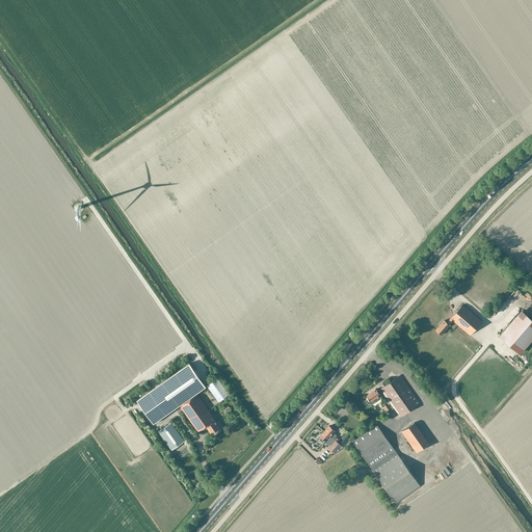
[(470,335),(482,321),(462,303),(450,318),(450,319),(447,322),(445,320),(435,330),(442,336),(453,321),(470,335)]
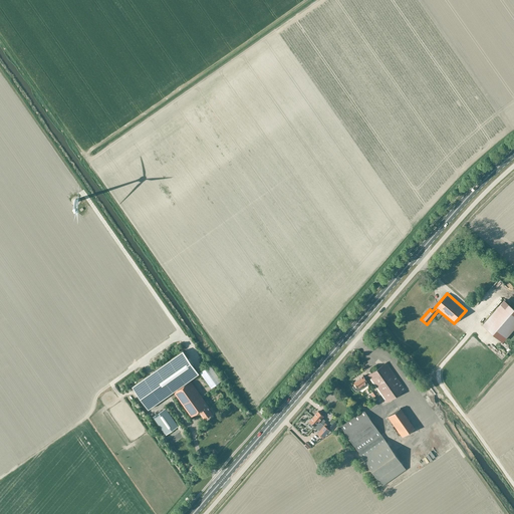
[(483,324),(503,341),(513,328),(513,308),(504,300),(483,324)]
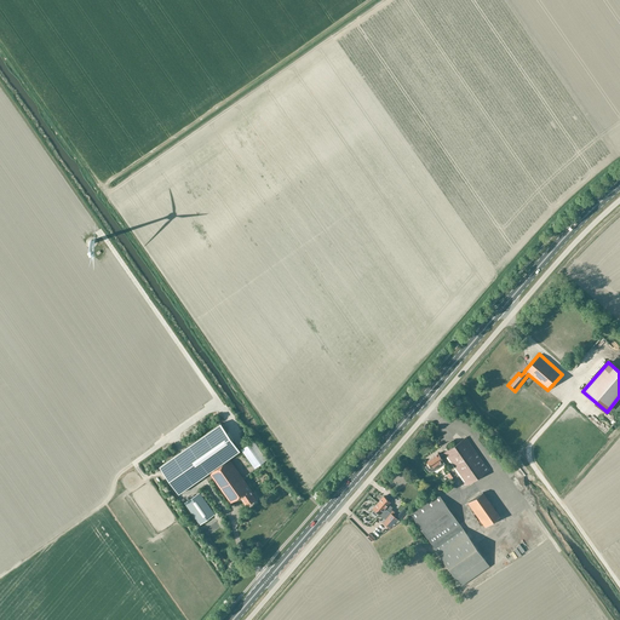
[(220,424),(160,466),(179,493),(240,451),(220,424)]
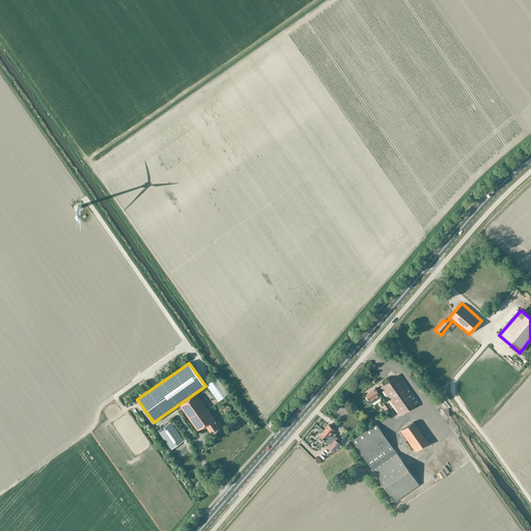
[(418,402),(398,374),(380,388),(378,390),(375,388),(365,395),(367,397),(364,399),(365,399),(365,400),(366,401),(367,402),(368,402),(369,402),(370,402),(371,402),(372,402),(373,401),(374,402),(381,397),(379,394),(380,394),(383,391),(399,416),(418,402)]
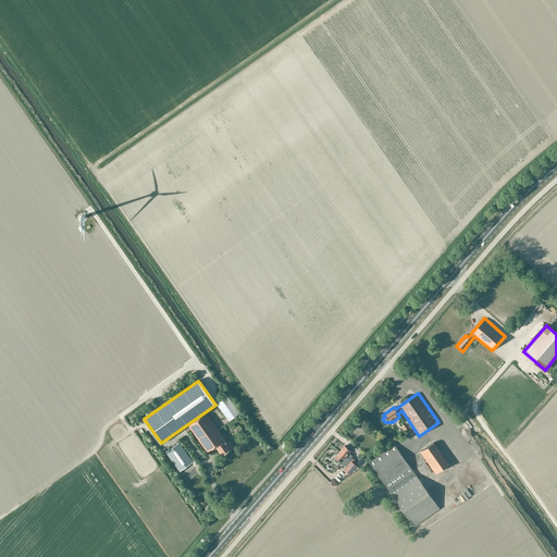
[(229,395),(217,404),(229,421),(239,412),(229,395)]
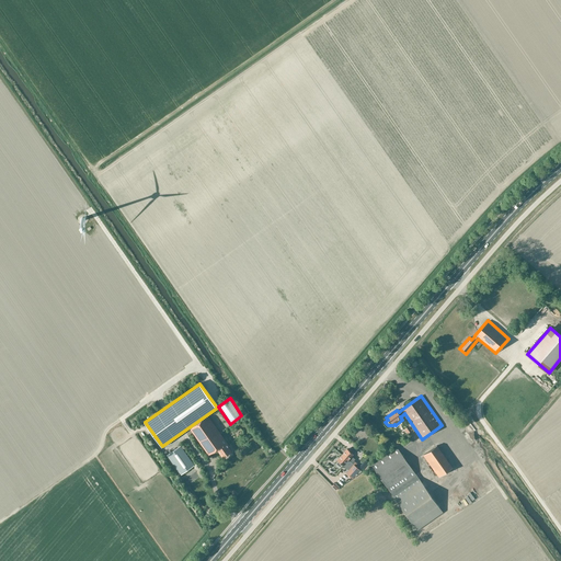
[(229,447),(229,446),(207,415),(190,427),(209,455),(217,449),(222,457),(231,451),(229,447)]
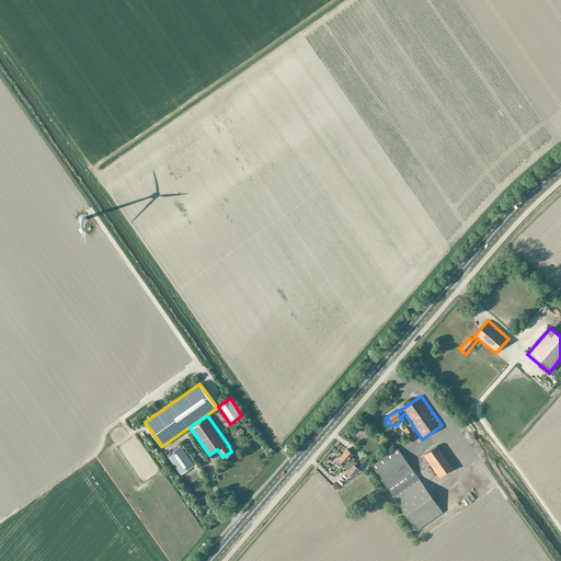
[(423,455),(438,477),(453,467),(437,445),(423,455)]
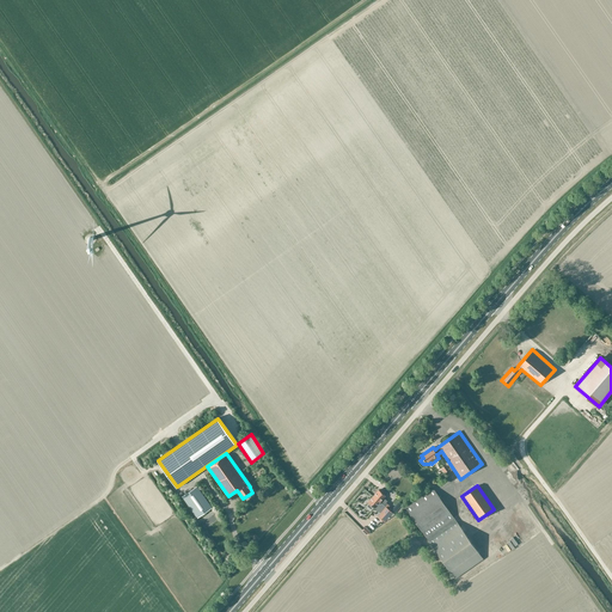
[(199,516),(212,507),(197,487),(183,496),(199,516)]
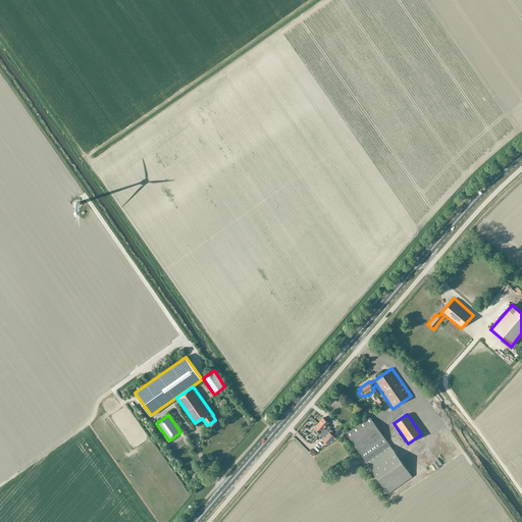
[(346,432),(388,493),(412,476),(369,416),(346,432)]
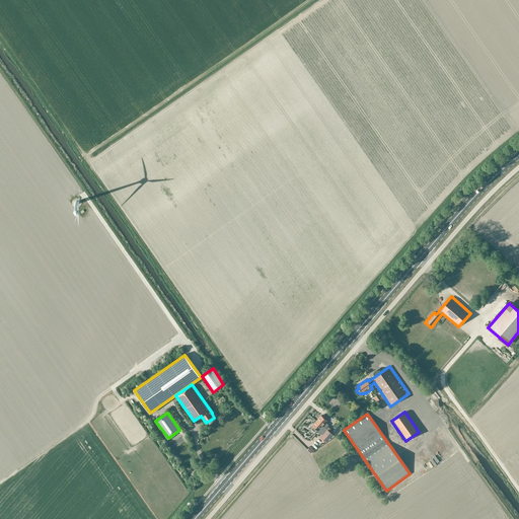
[(330,429),(327,426),(329,425),(325,422),(327,420),(321,415),(317,421),(328,431),(330,429)]
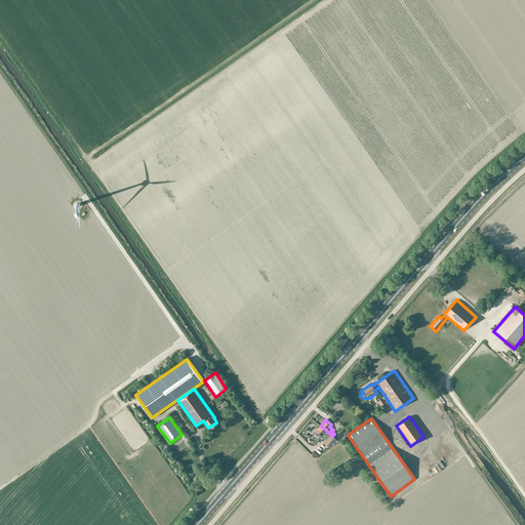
[(330,447),(338,441),(332,436),(321,426),(316,431),(317,432),(315,433),(315,434),(318,437),(319,437),(320,435),(321,436),(326,440),(324,442),(329,447),(330,446),(330,447)]
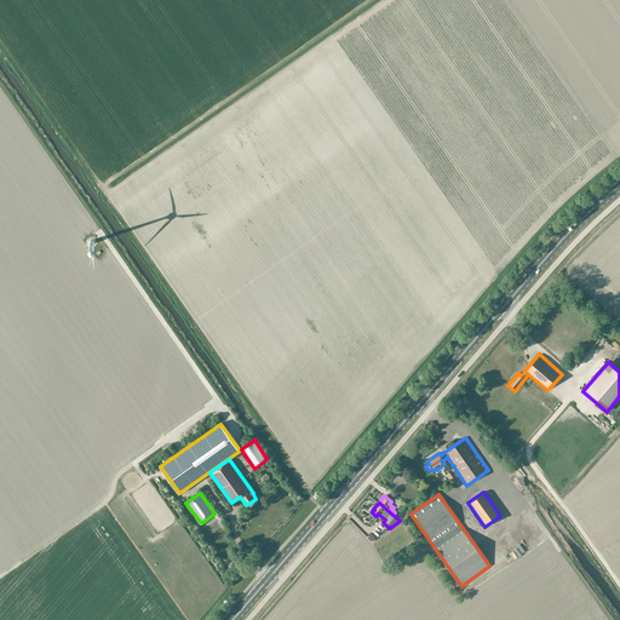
All buildings are outlined.
